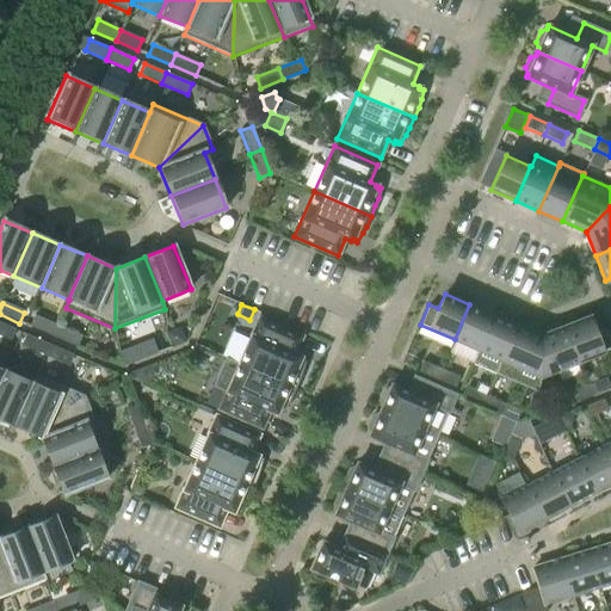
[(493,315),(469,304),(455,339),(477,350),(493,315)]
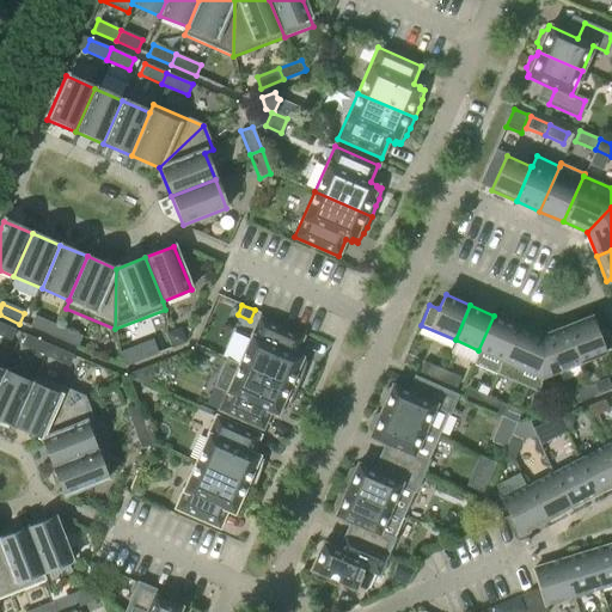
[(478,350),(479,350),(473,363),(496,374),(518,325),(494,316),(478,350)]
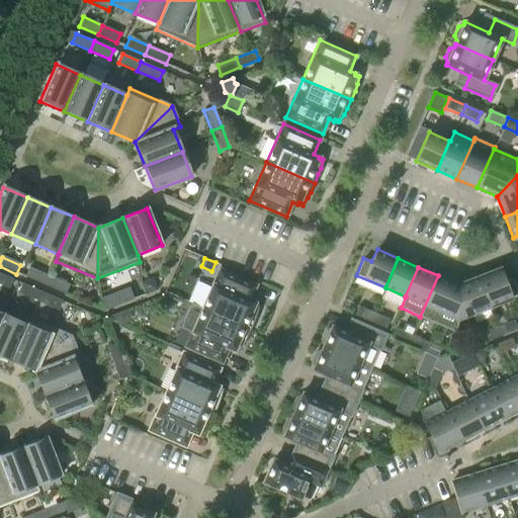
[(479,276),(490,307),(517,295),(517,291),(513,278),(505,281),(500,268),(479,276)]
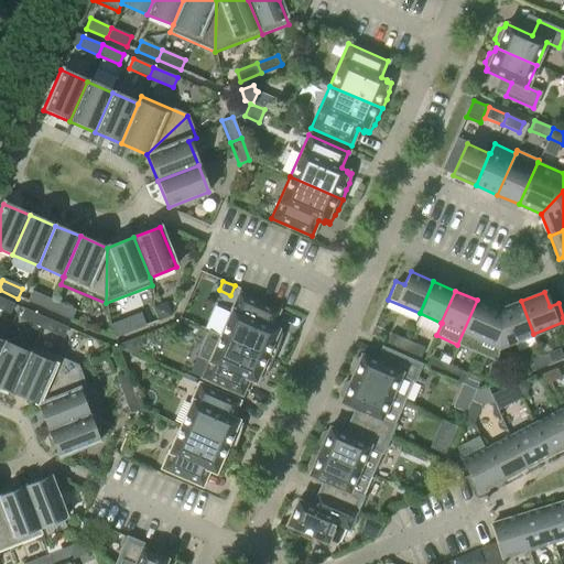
[(47,311),(52,301),(32,293),(29,303),(47,311)]
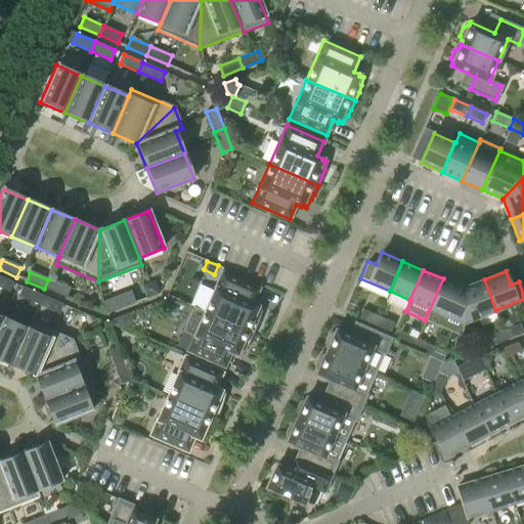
[(205,312),(253,333),(257,324),(259,317),(262,309),(260,309),(257,308),(258,306),(253,304),(259,289),(222,272),(205,312)]
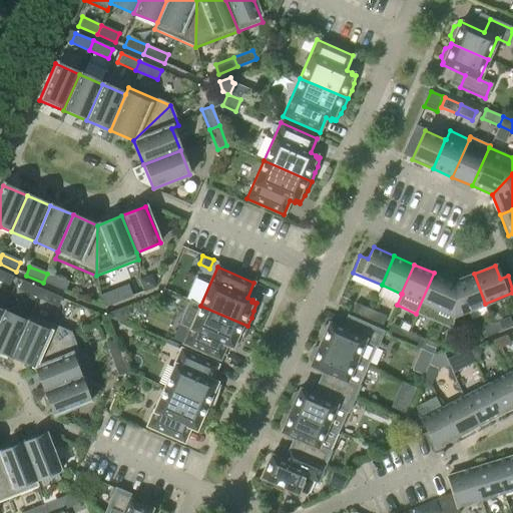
[(0,273),(0,283),(9,288),(13,279),(0,273)]
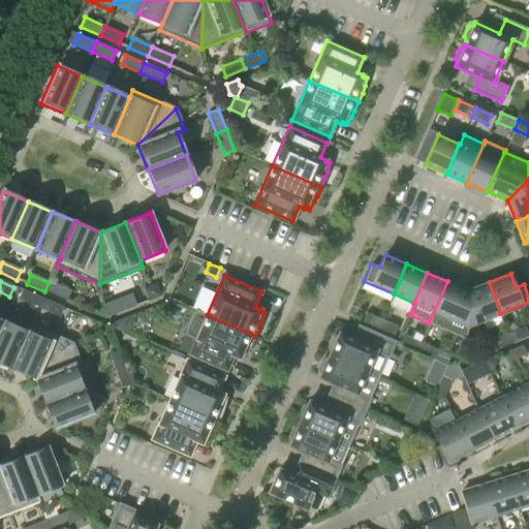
[(468,290),(447,281),(429,323),(464,339),(467,333),(466,329),(467,327),(468,290)]
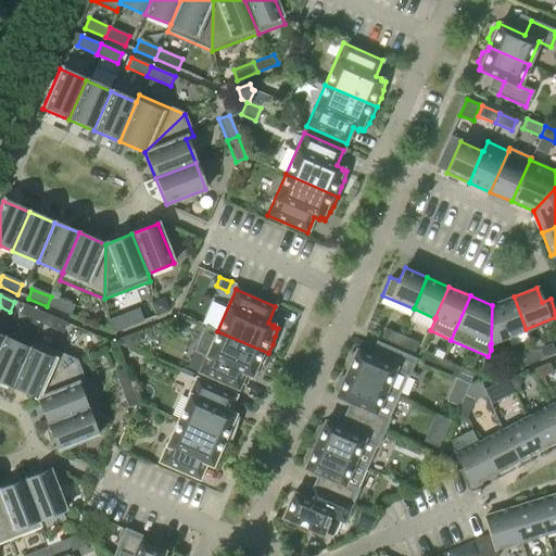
[(75,306),(51,297),(47,306),(71,317),(75,306)]
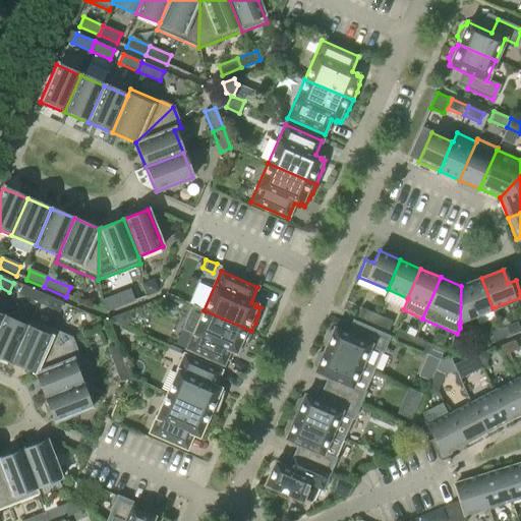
[(461,286),(460,322),(493,308),(481,278),(461,286)]
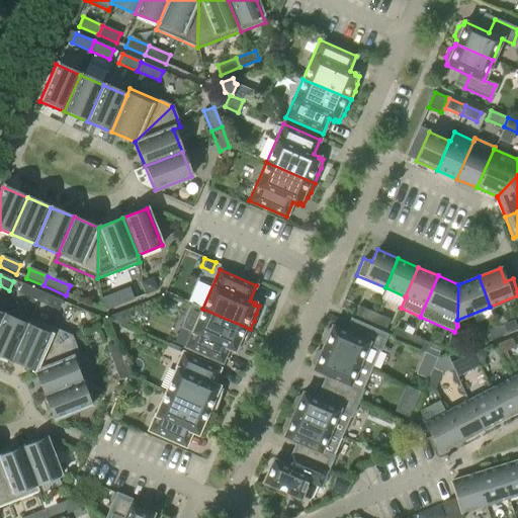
[(154,278),(138,284),(143,296),(158,289),(158,288),(154,278)]
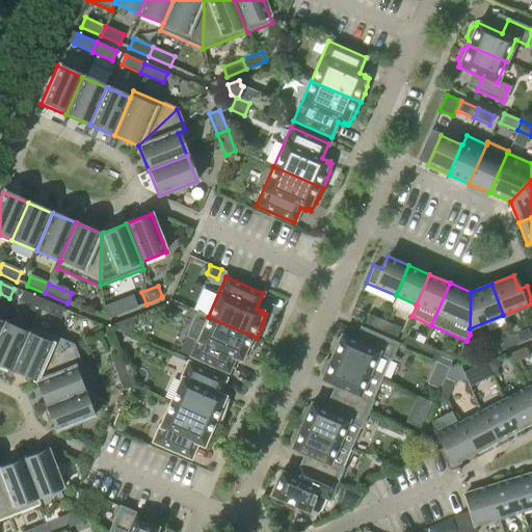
[(37,310),(42,300),(23,293),(20,302),(37,310)]
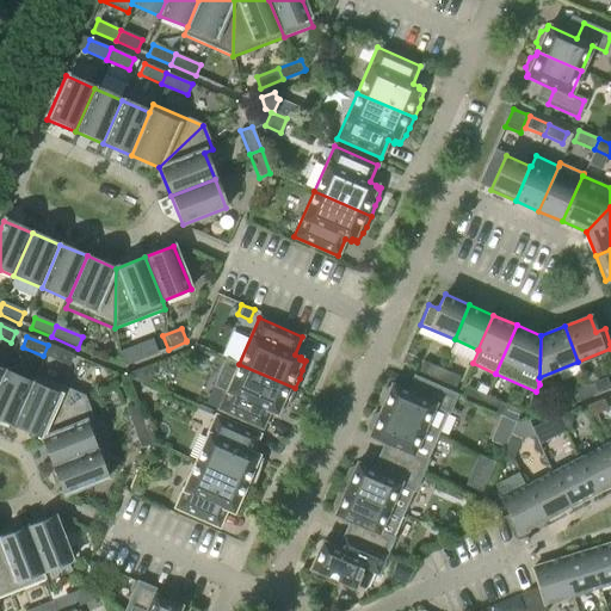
[(124,360),(159,350),(155,338),(121,347),(124,360)]
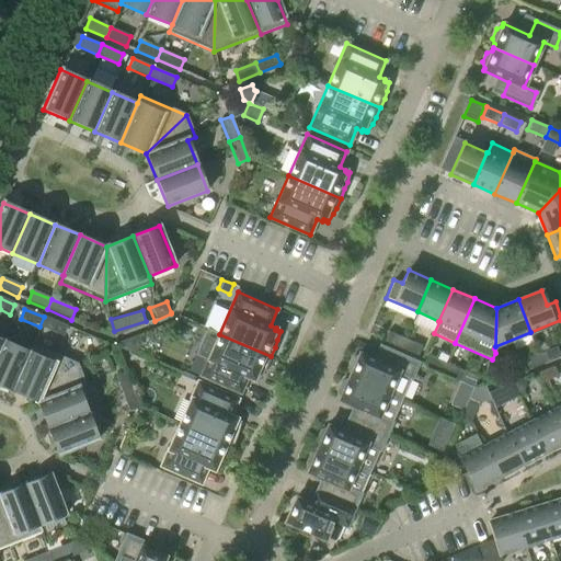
[(44,317),(39,327),(64,338),(68,328),(44,317)]
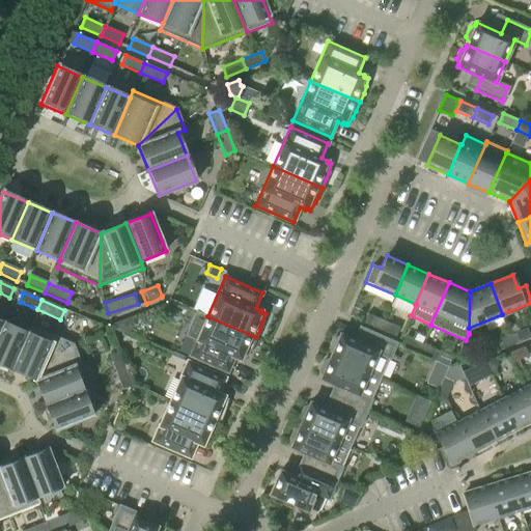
[(256,337),(207,316),(196,311),(185,335),(196,340),(190,356),(227,372),(234,357),(240,360),(241,358),(244,359),(243,360),(244,360),(249,353),(252,346),(256,337)]
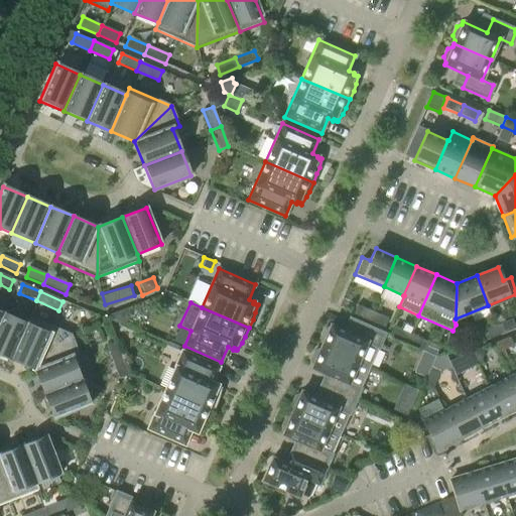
[(369,320),(373,311),(357,304),(353,313),(369,320)]
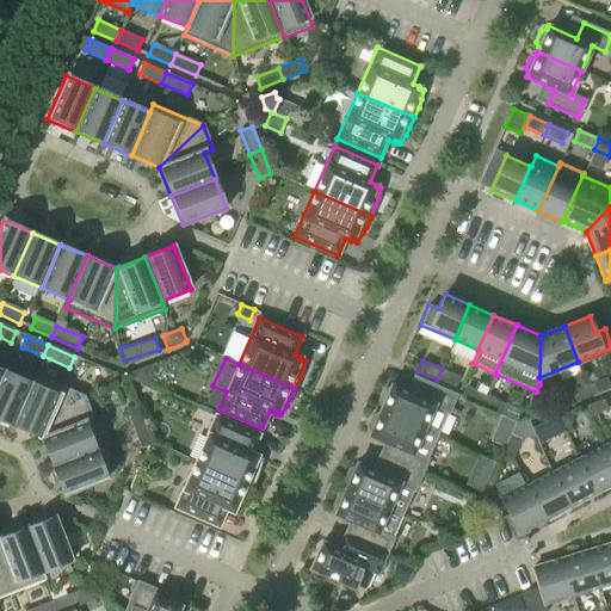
[(31,382),(4,369),(0,378),(0,419),(13,425),(31,382)]
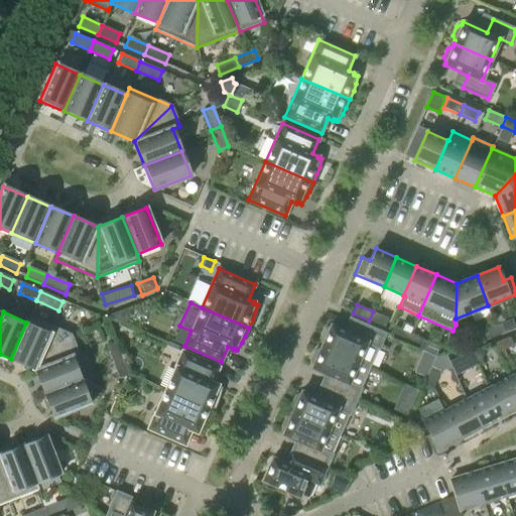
[(388,317),(373,311),(369,320),(384,327),(388,317)]
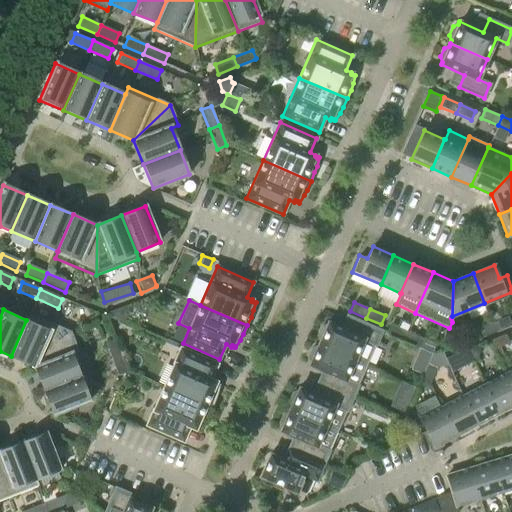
[(29,313),(26,320),(11,356),(34,366),(71,331),(29,313)]
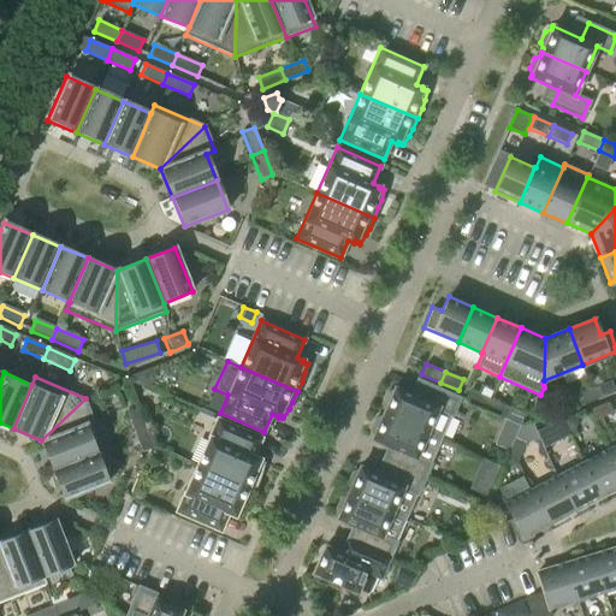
[(611,380),(592,388),(596,400),(615,391),(611,380)]
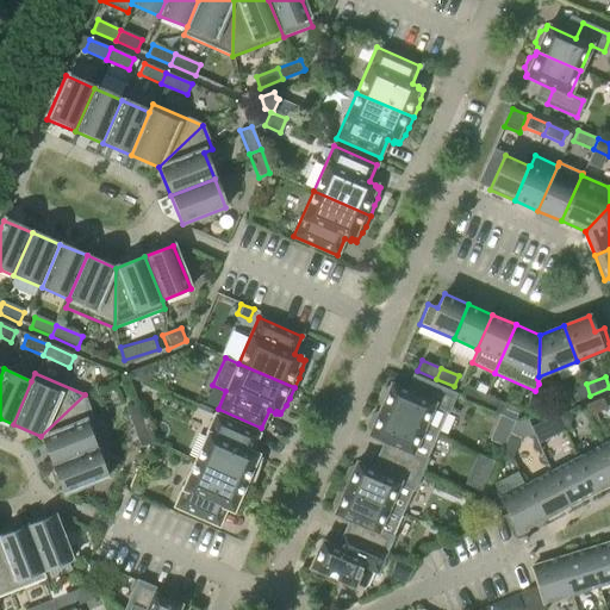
[(418,397),(390,384),(388,387),(383,390),(378,400),(380,406),(379,410),(436,435),(454,394),(425,381),(418,397)]
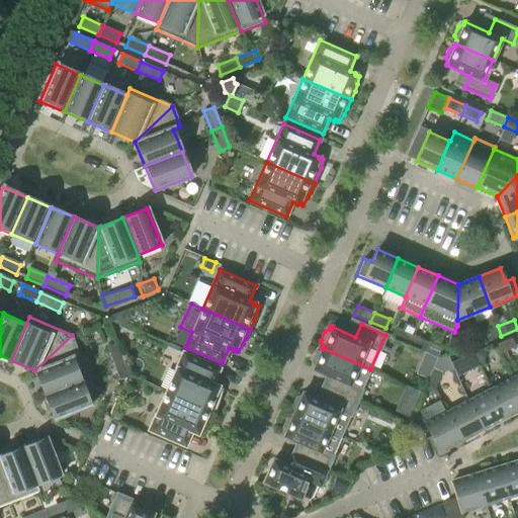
[(501,336),(498,326),(480,333),(484,343),(501,336)]
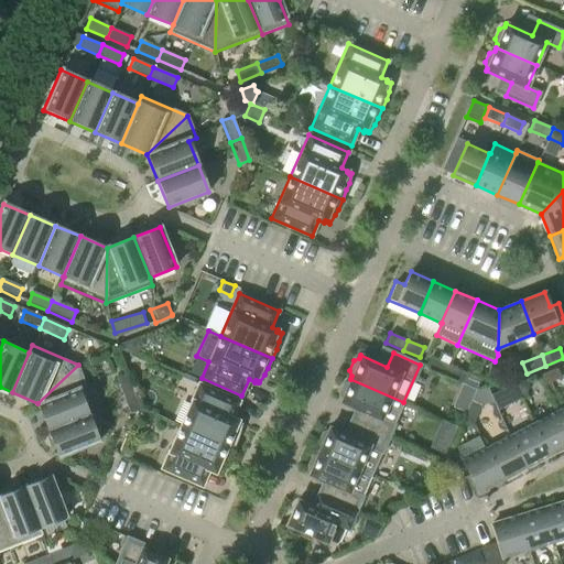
[(444,376),(448,366),(431,358),(426,368),(444,376)]
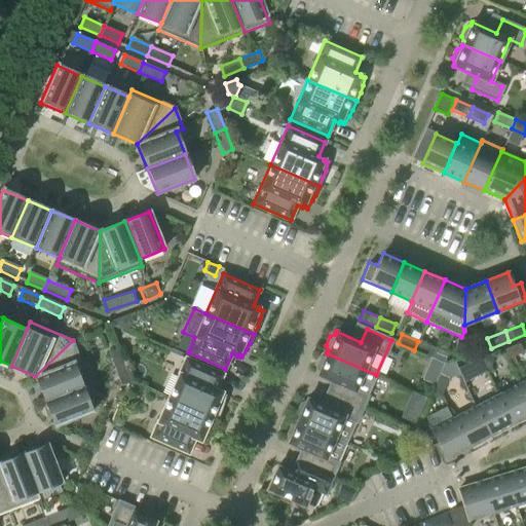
[(73,340),(35,376),(45,401),(83,386),(74,364),(81,362),(73,340)]
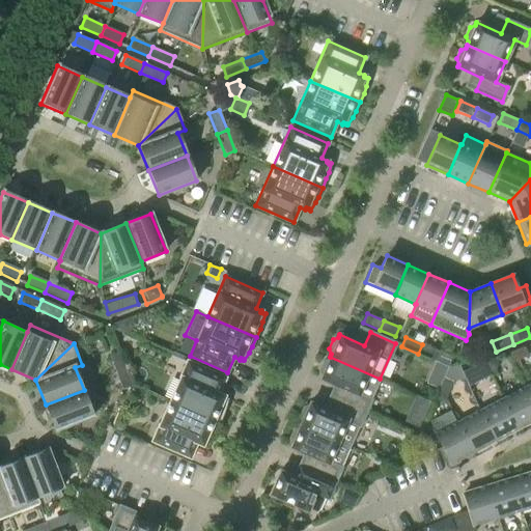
[(441,352),(422,344),(418,354),(437,362),(441,352)]
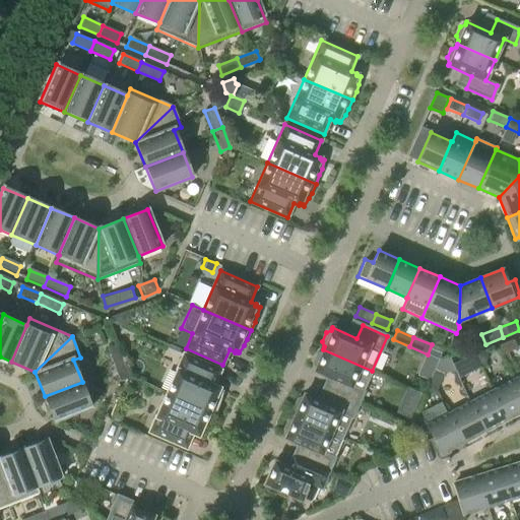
[(513,339),(497,345),(501,355),(517,348),(513,339)]
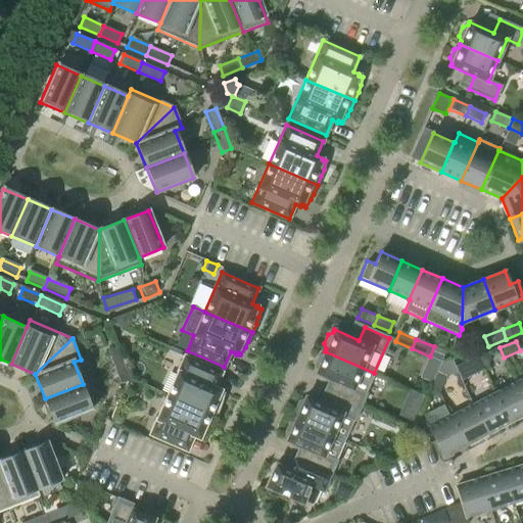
[(117,346),(107,350),(113,365),(123,361),(117,346)]
